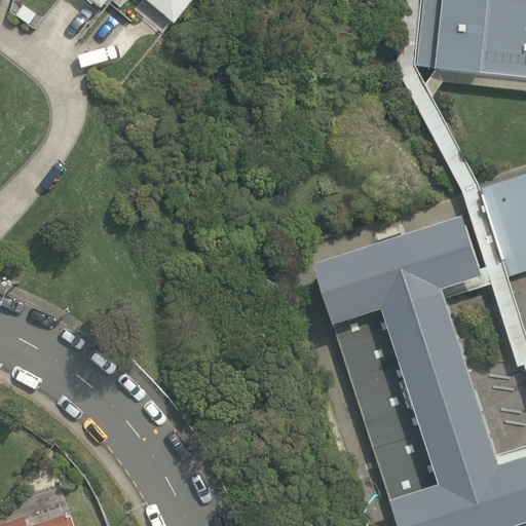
[(91,0),(103,9),(109,0),(91,0)]
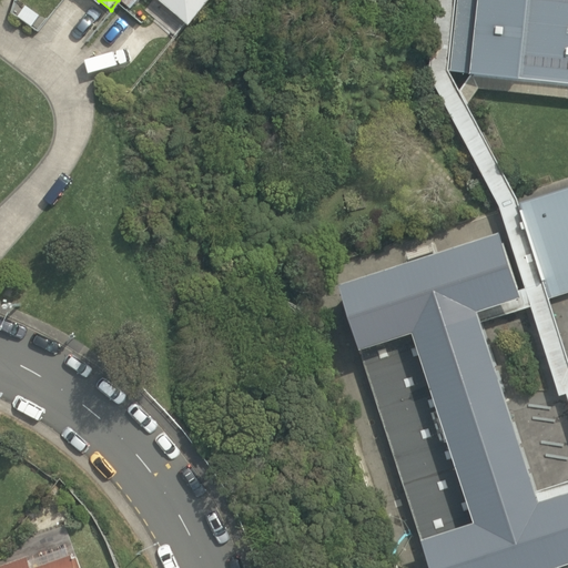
[(131,9),(139,0),(123,0),(122,1),(131,9)]
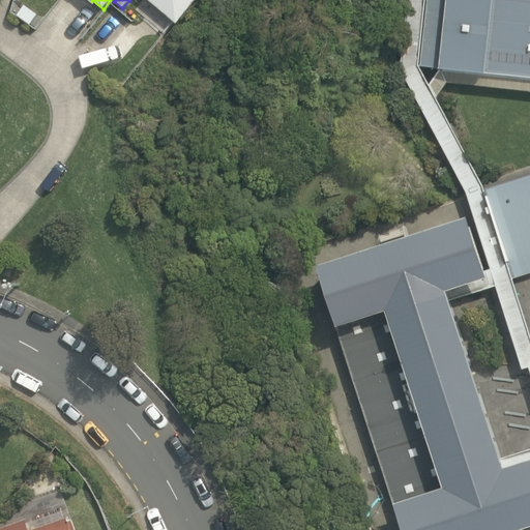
[(149,0),(178,24),(198,0),(149,0)]
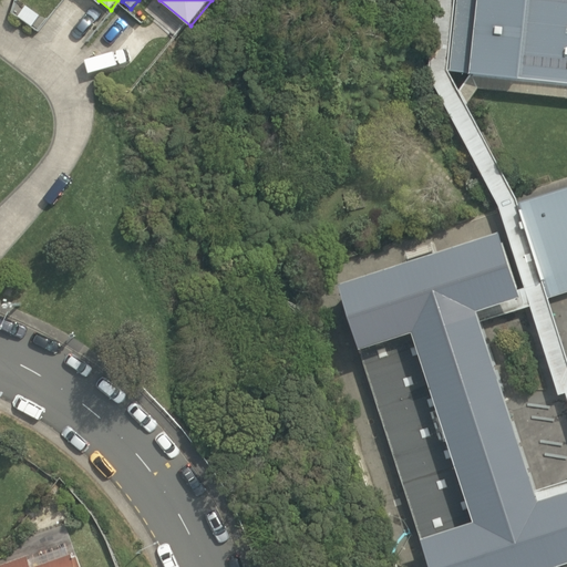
[(449,71),(455,0),(437,0),(430,74),(500,205),(524,287),(542,281),(519,203),(517,196),(468,104),(460,90),(449,71)]
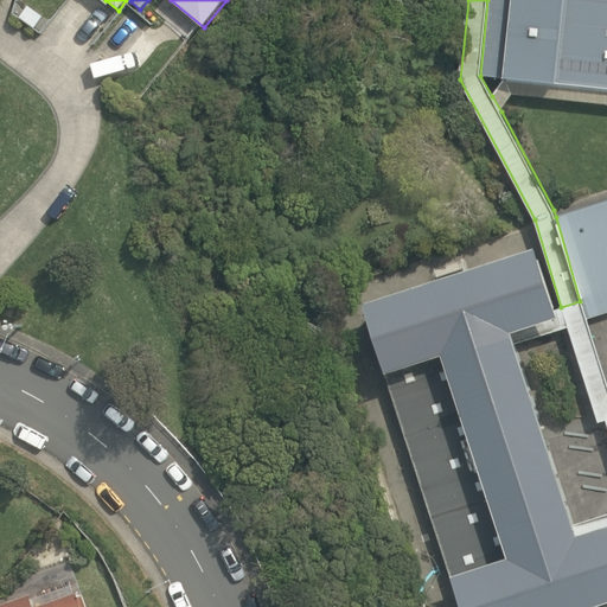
[(606,0),(487,0),(480,76),(503,78),(606,89),(606,0)]
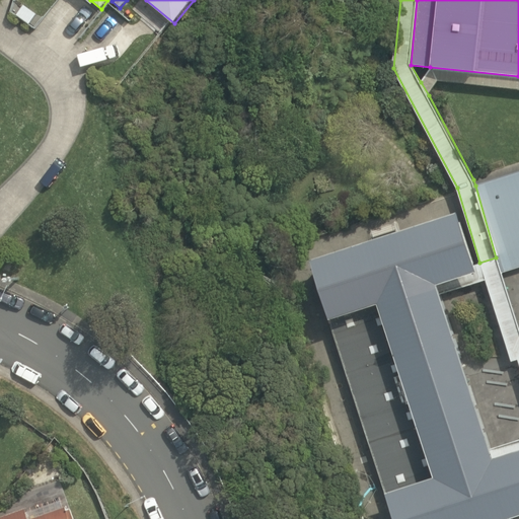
[(17,15),(30,24),(38,14),(24,5),(17,15)]
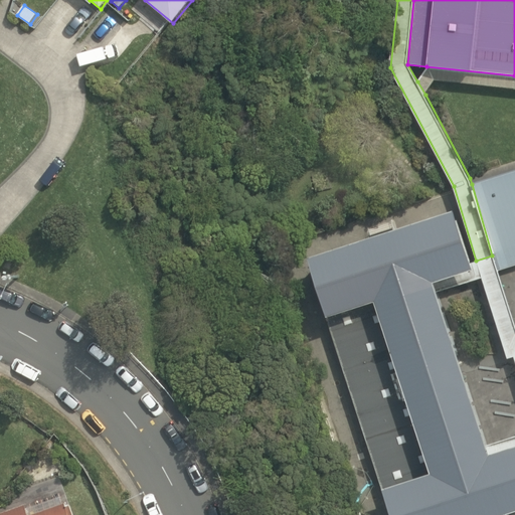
[(438,78),(514,87),(514,75),(426,66),(417,81),(425,95),(438,78)]
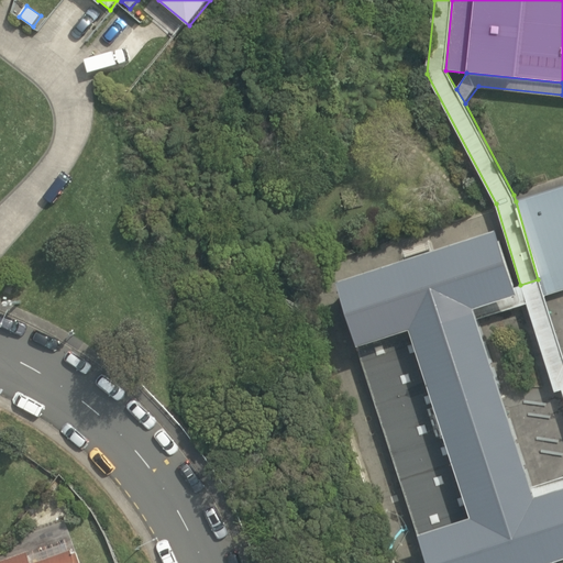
[(538,279),(542,296),(562,289),(562,186),(516,201),(538,279)]
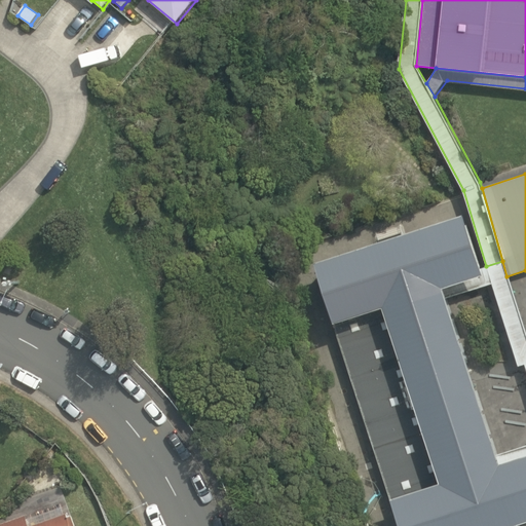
[(480,274),(478,269),(461,215),(313,261),(332,322),(381,306),(437,483),(388,498),(397,525),(504,525),(525,519),(525,453),(496,463),(494,455),(444,298),(441,287),(480,274)]
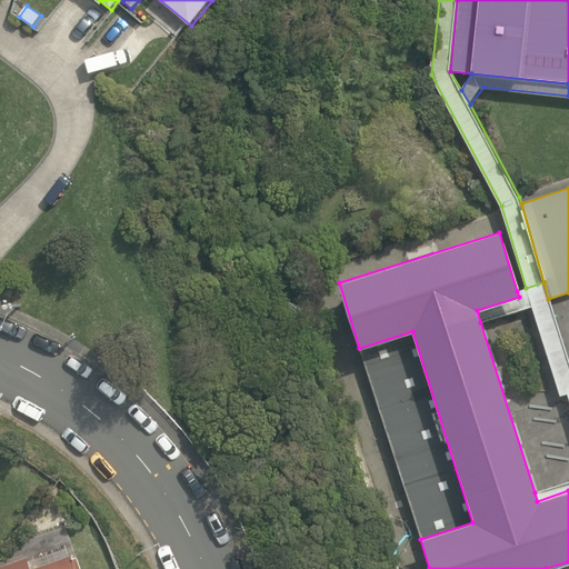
[(568,568),(568,365),(548,299),(543,282),(526,288),(517,291),(519,297),(477,310),(480,322),(531,307),(559,396),(567,393),(568,401),(568,481),(535,492),(537,501),(568,490),(568,561),(546,568),(568,568)]
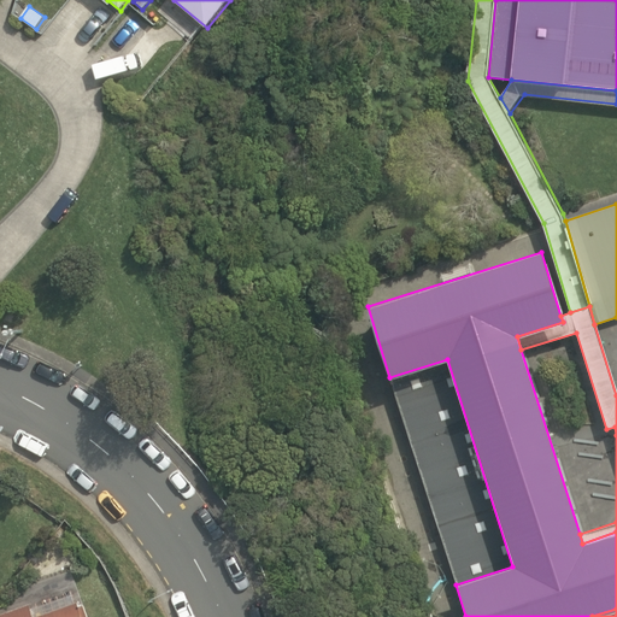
[(389,377),(456,585),(512,566),(447,359),(389,377)]
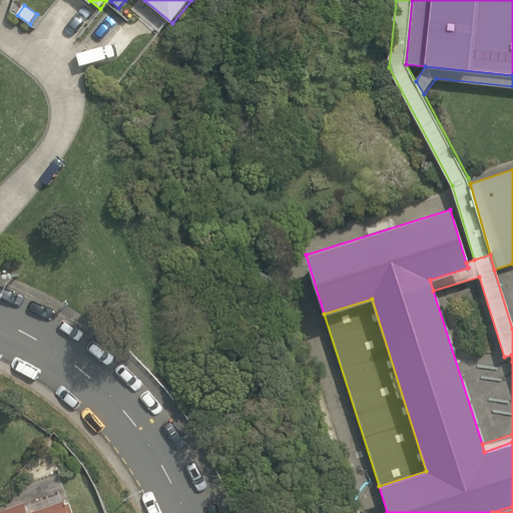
[(72,512),(69,503),(67,503),(65,499),(29,512),(25,502),(0,510),(0,512),(72,512)]
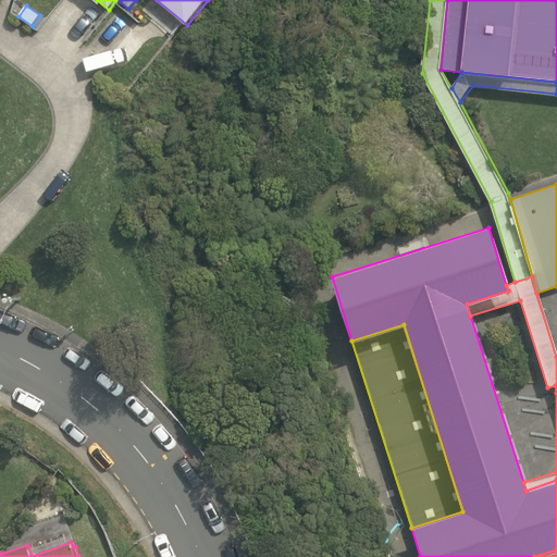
All buildings are outlined.
